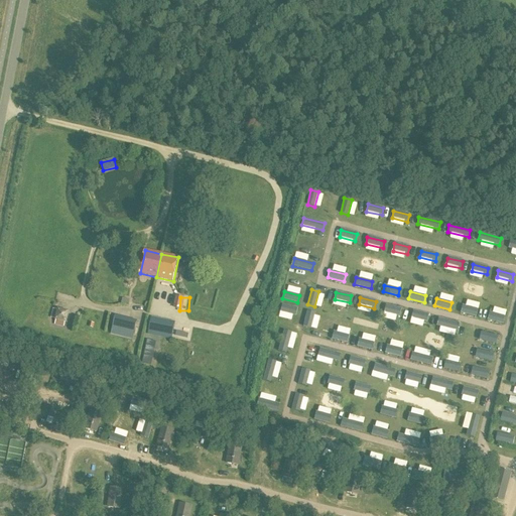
[(280,311),(295,315),(297,308),(282,304),(280,311)]
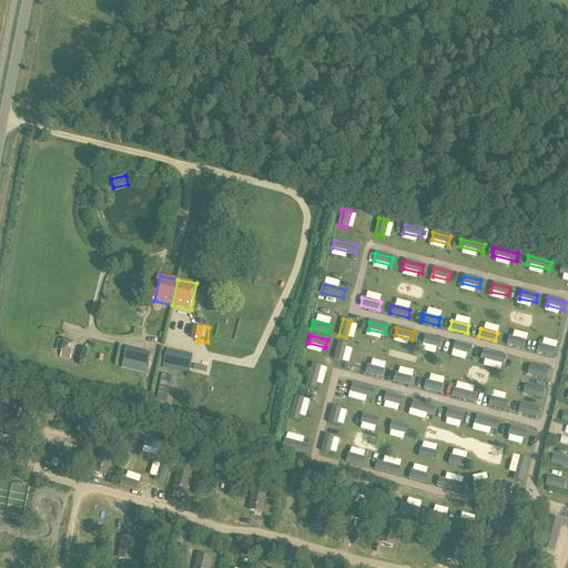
[(423,344),(439,348),(442,340),(425,335),(423,344)]
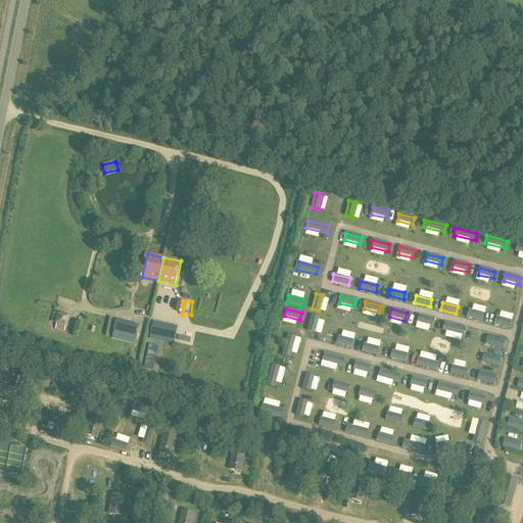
[(484,313),(469,310),(467,317),(483,320),(484,313)]
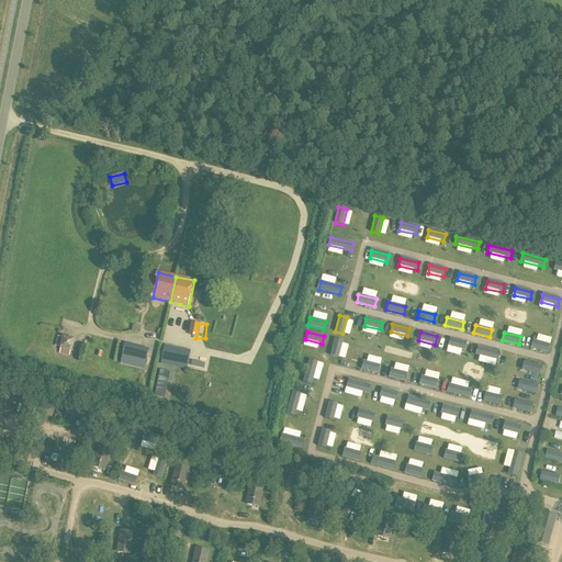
[(343,340),(335,338),(330,355),(338,357),(343,340)]
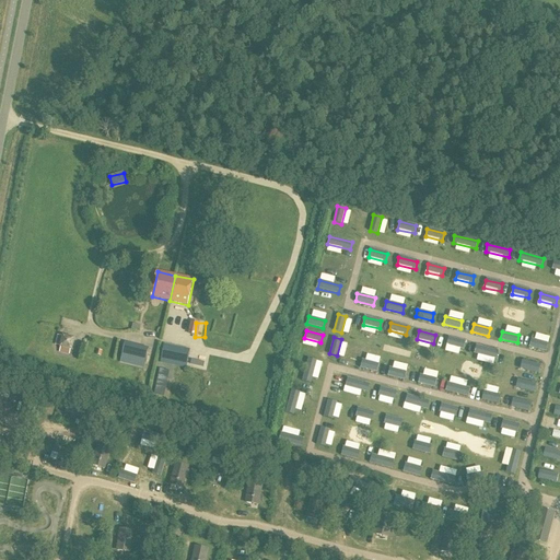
[(446,346),(463,349),(465,342),(447,338),(446,346)]
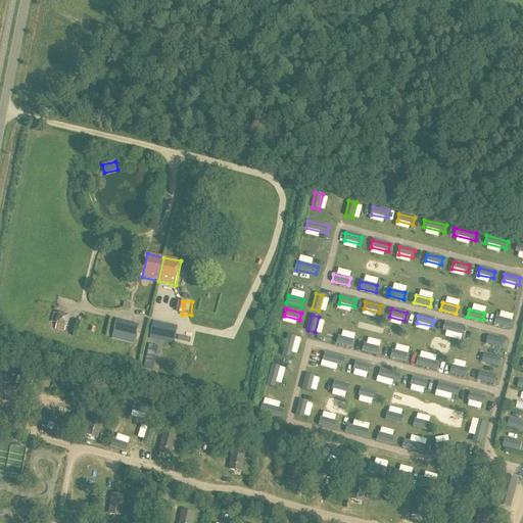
[(512,320),(495,317),(494,323),(510,327),(512,320)]
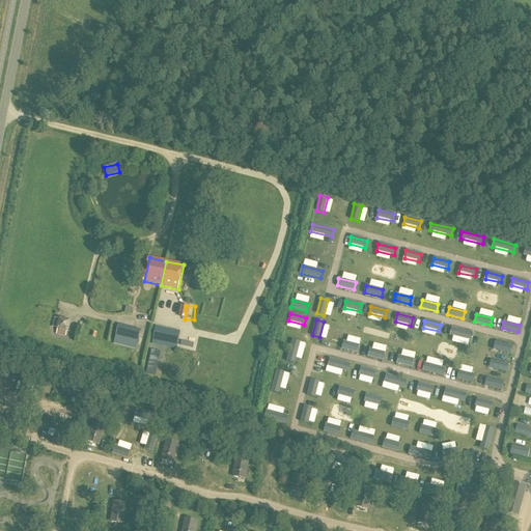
[(138,345),(142,330),(119,325),(115,340),(138,345)]
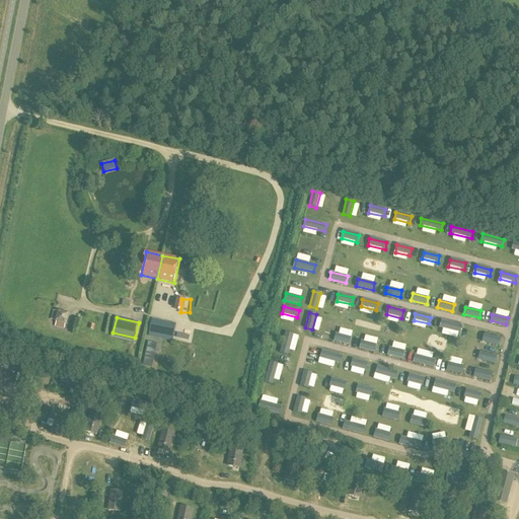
[(173,338),(176,324),(152,318),(152,319),(150,326),(150,327),(149,332),(155,334),(173,338)]
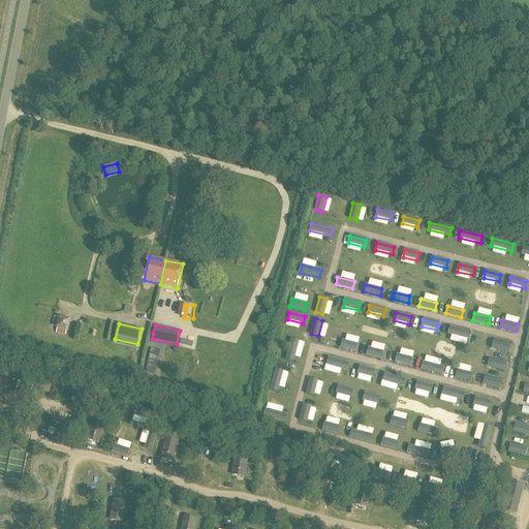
[(449,335),(469,339),(470,333),(450,328),(449,335)]
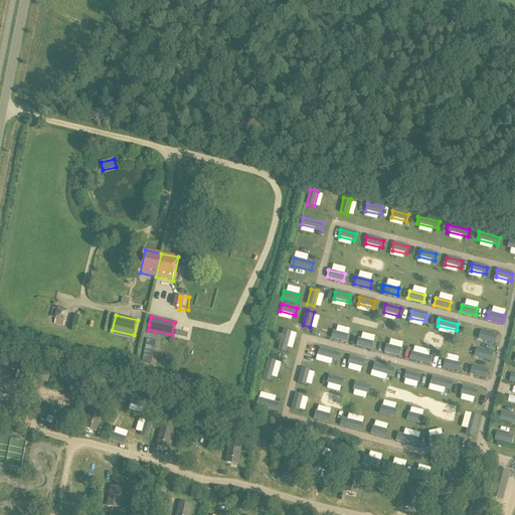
[(283,329),(278,350),(286,352),(291,331),(283,329)]
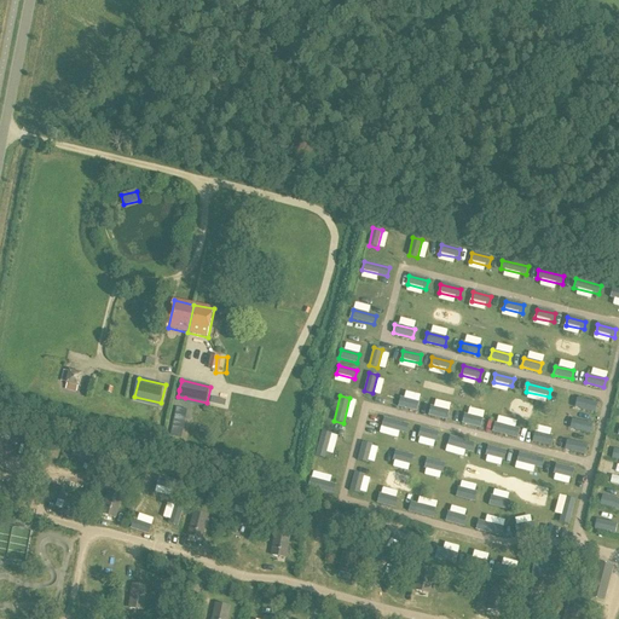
[(398,406),(416,411),(418,401),(400,398),(398,406)]
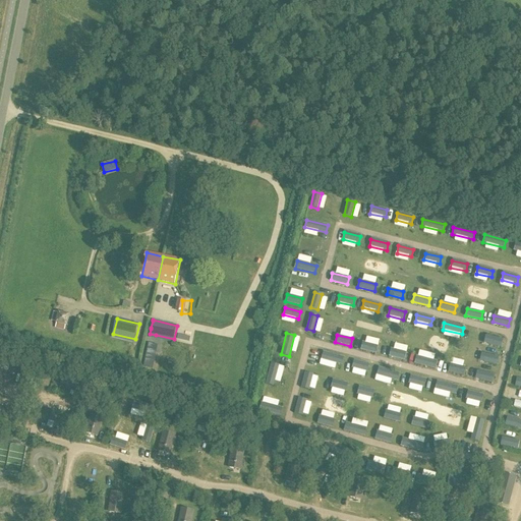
[(502,347),(503,340),(485,336),(484,343),(502,347)]
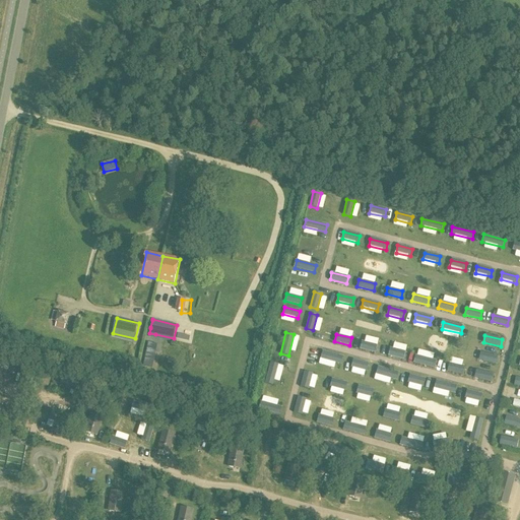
[(360,348),(375,352),(377,345),(362,341),(360,348)]
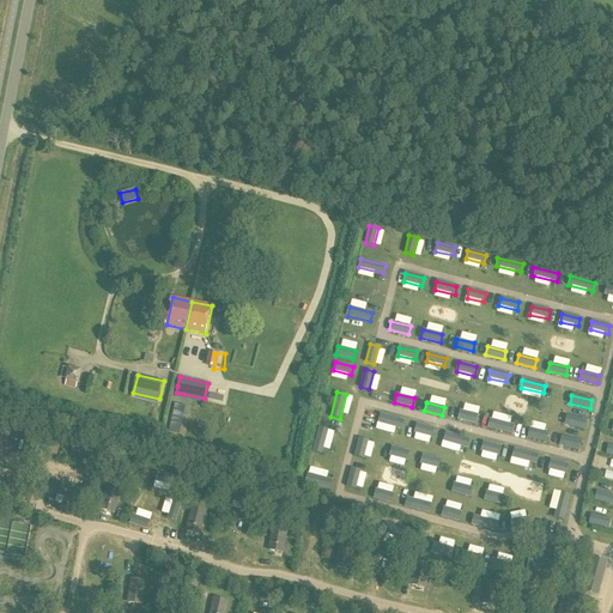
[(457,419),(475,424),(478,414),(460,411),(457,419)]
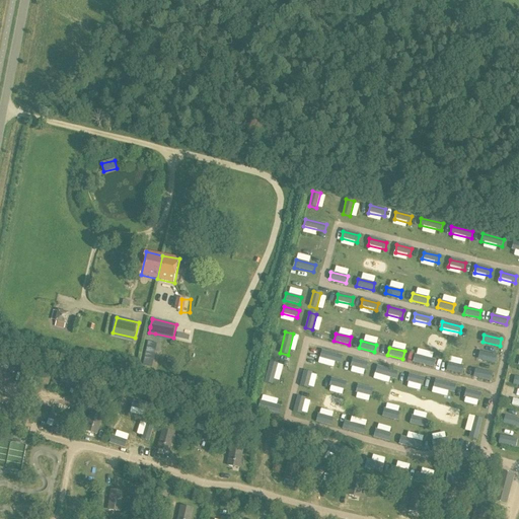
[(321,351),(319,358),(340,363),(342,355),(321,351)]
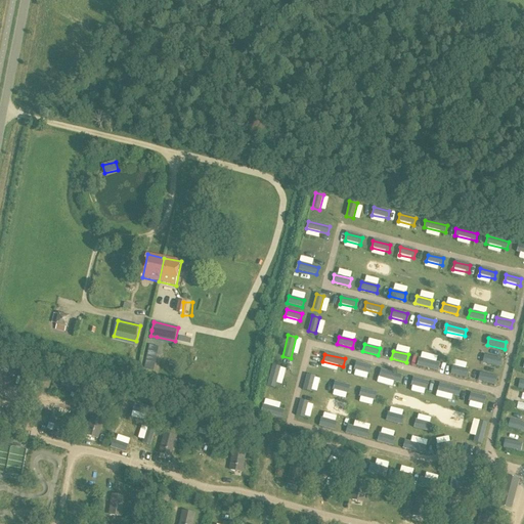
[(484,354),(482,362),(501,366),(504,359),(484,354)]
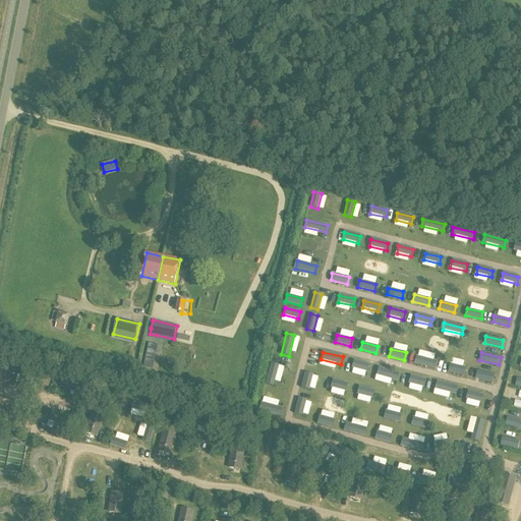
[(414,363),(436,368),(438,361),(416,356),(414,363)]
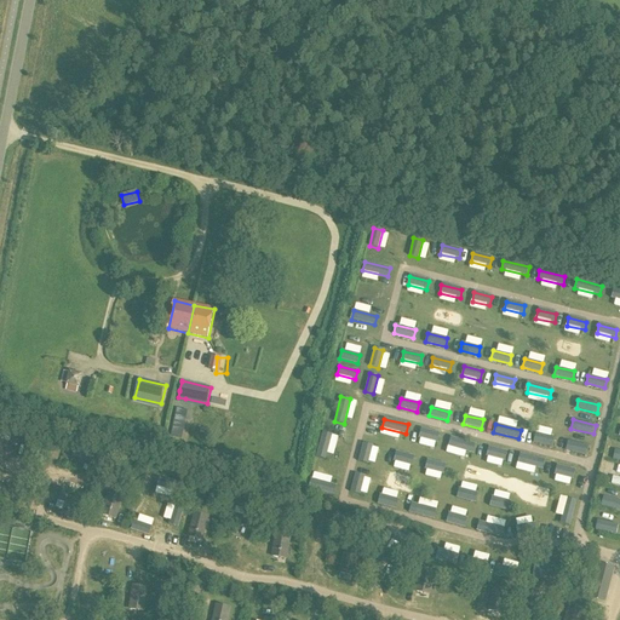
[(422,429),(419,438),(437,442),(440,434),(422,429)]
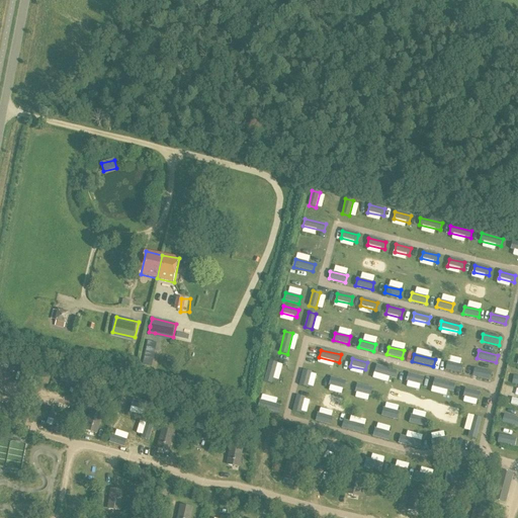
[(268,361),(263,381),(271,383),(276,362),(268,361)]
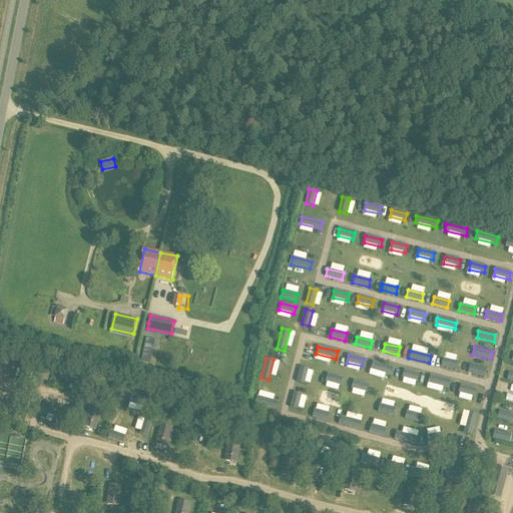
[(442,366),(457,370),(459,362),(443,359),(442,366)]
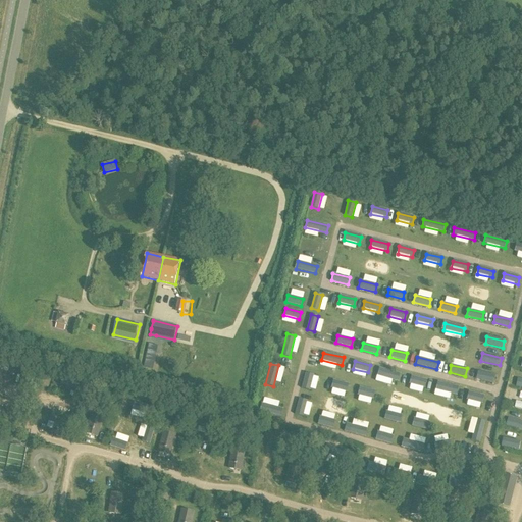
[(401,373),(379,368),(377,376),(399,381),(401,373)]
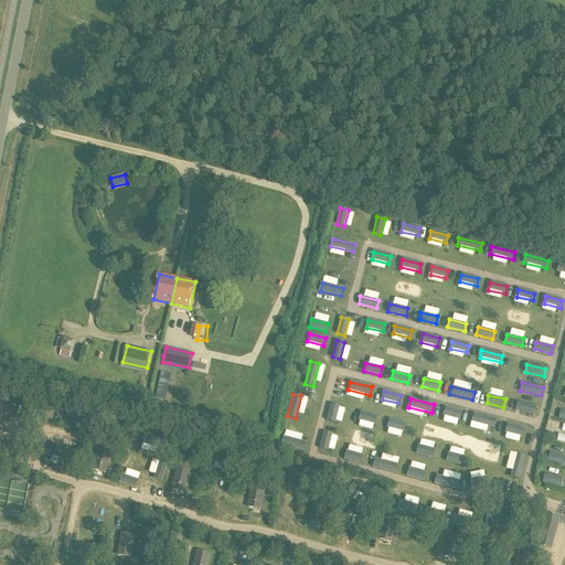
[(515,411),(534,415),(536,407),(518,403),(515,411)]
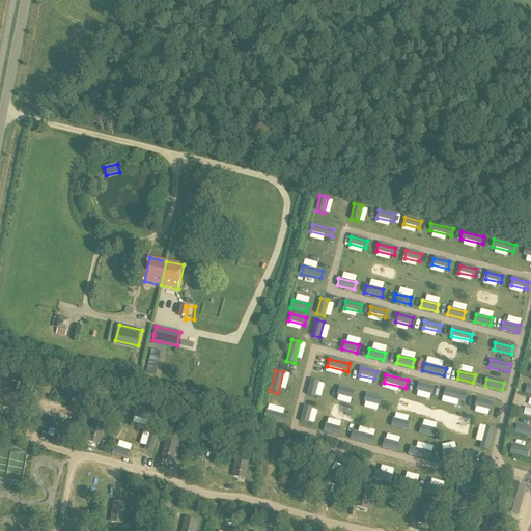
[(318,381),(310,380),(307,395),(315,397),(318,381)]
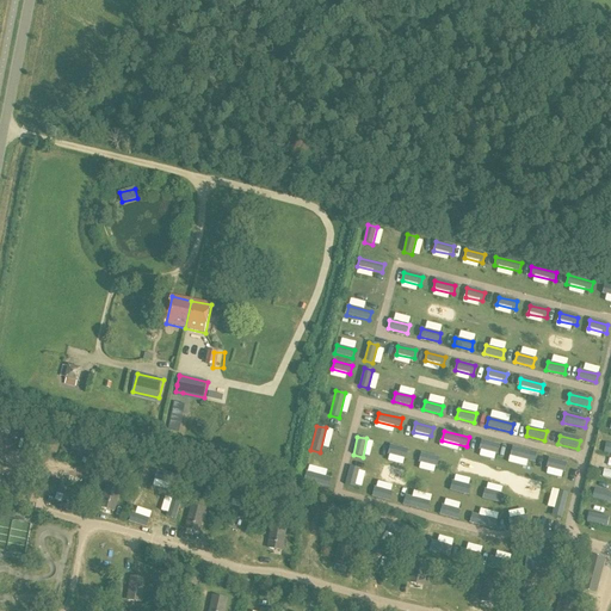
[(500,445),(481,440),(479,449),(498,454),(500,445)]
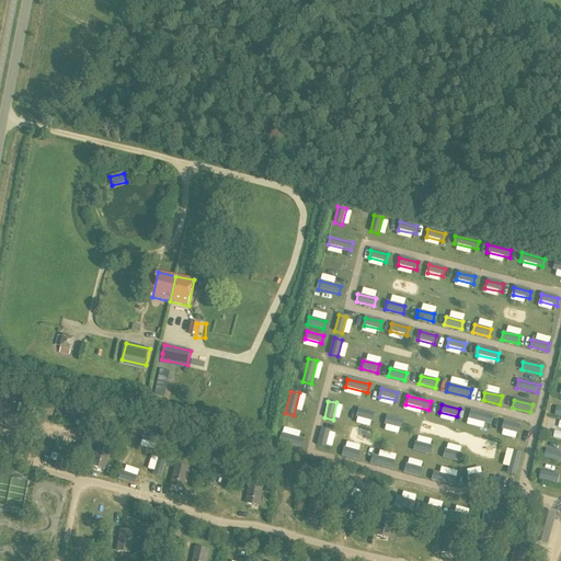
[(65,407),(63,416),(86,422),(88,412),(65,407)]
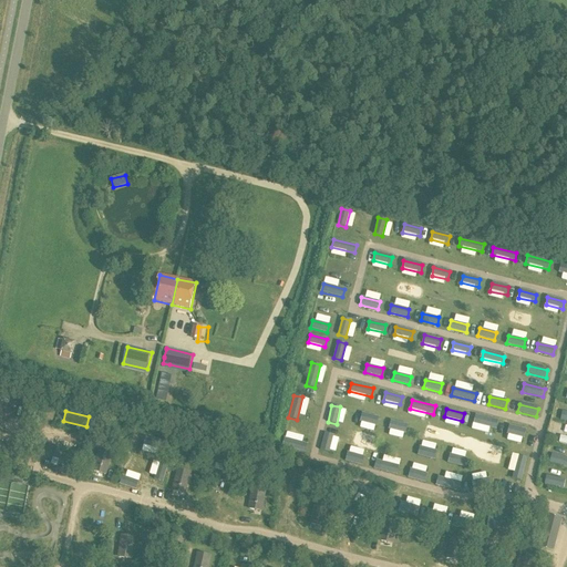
[(361,413),(360,421),(377,425),(379,418),(361,413)]
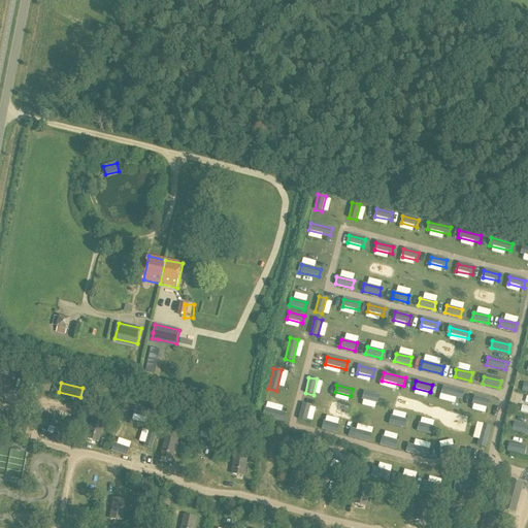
[(464,392),(442,387),(440,395),(462,400),(464,392)]
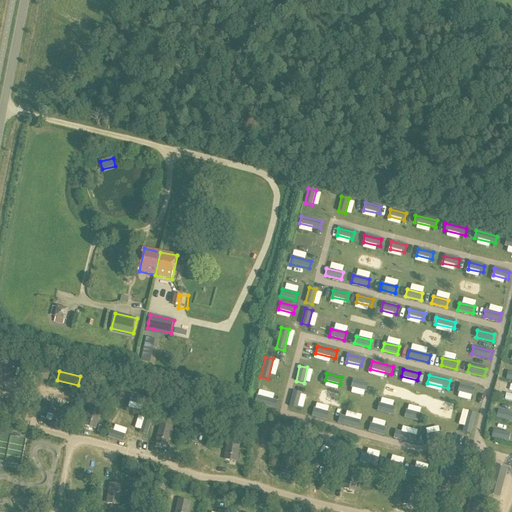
[(353,380),(351,387),(366,391),(368,383),(353,380)]
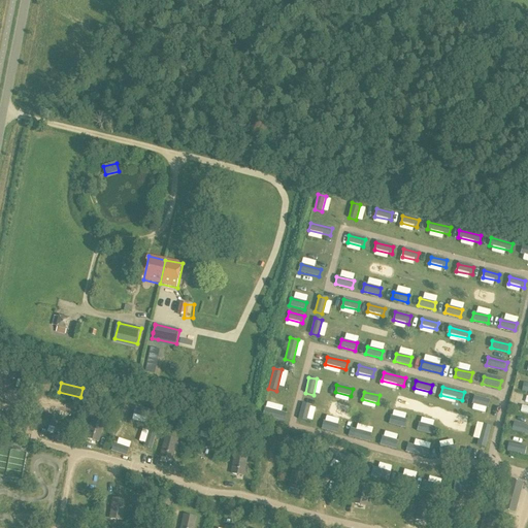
[(117,404),(133,408),(135,399),(119,395),(117,404)]
